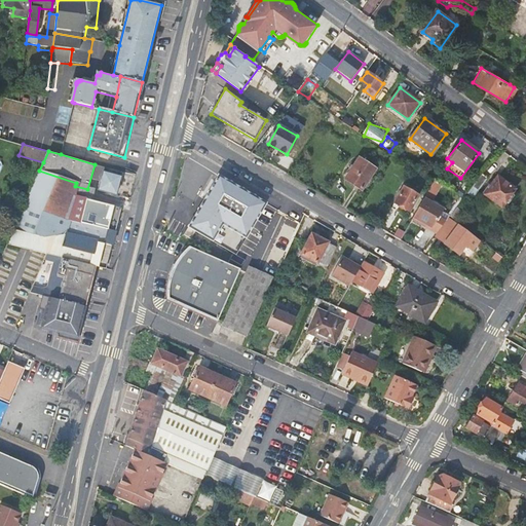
[(375,168),(358,157),(344,179),(363,190),(375,168)]
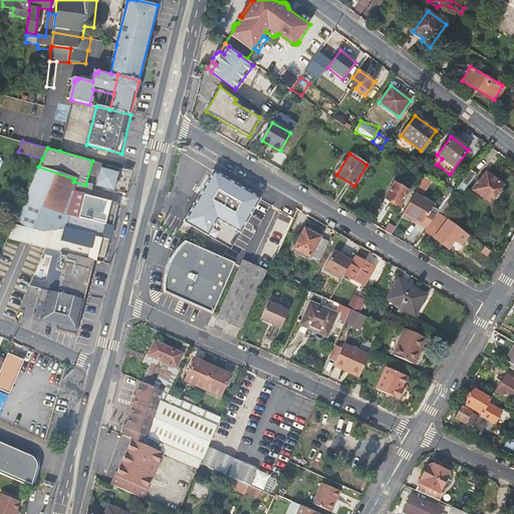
[(433,162),(437,165),(442,159),(437,155),(433,162)]
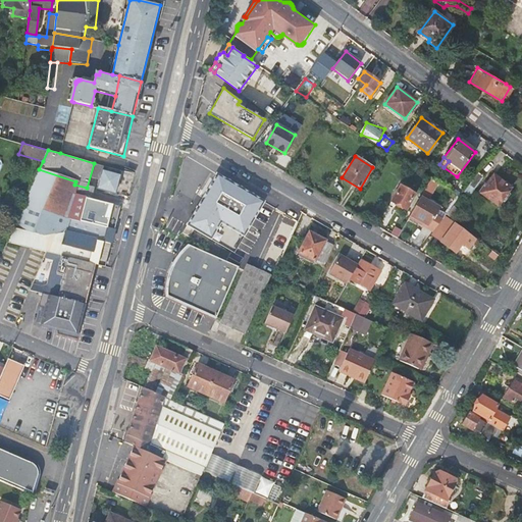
[(102,171),(104,165),(94,163),(87,188),(115,194),(119,175),(102,171)]
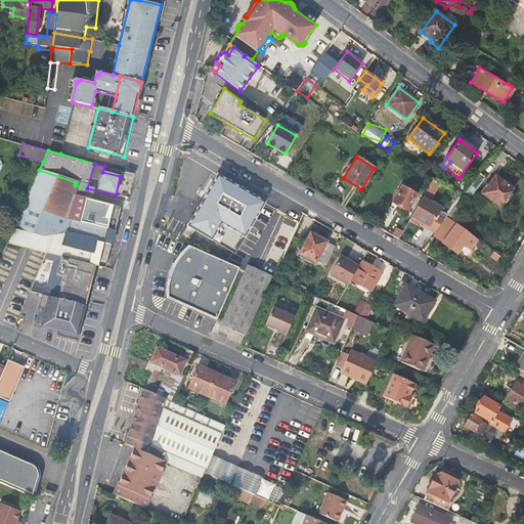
[(72,197),(75,185),(76,182),(39,170),(25,205),(55,215),(61,194),(72,197)]
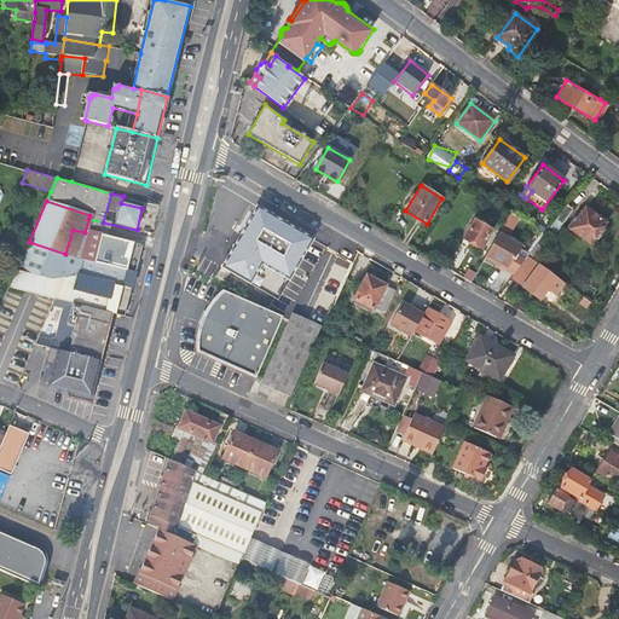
[(313,238),(258,206),(223,266),(253,284),(248,293),(261,298),(265,290),(278,299),(313,238)]
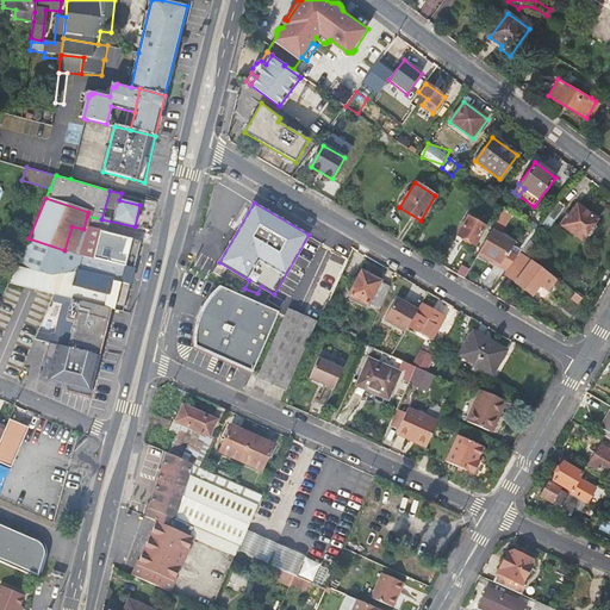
[(564,206),(558,203),(541,224),(547,229),(564,206)]
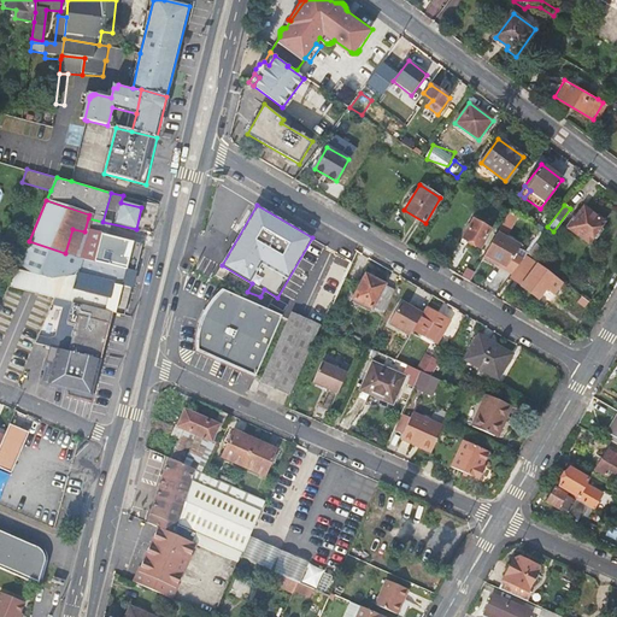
[(604,221),(583,206),(574,219),(573,218),(566,227),(588,242),(604,221)]
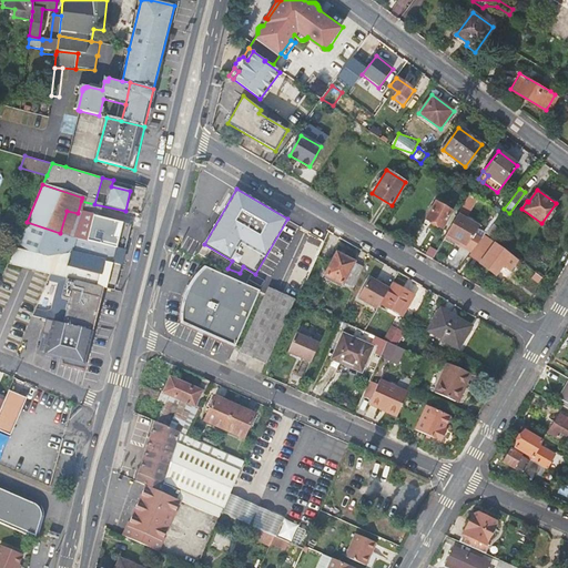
[(130,225),(133,213),(125,211),(94,204),(81,201),(78,213),(130,225)]
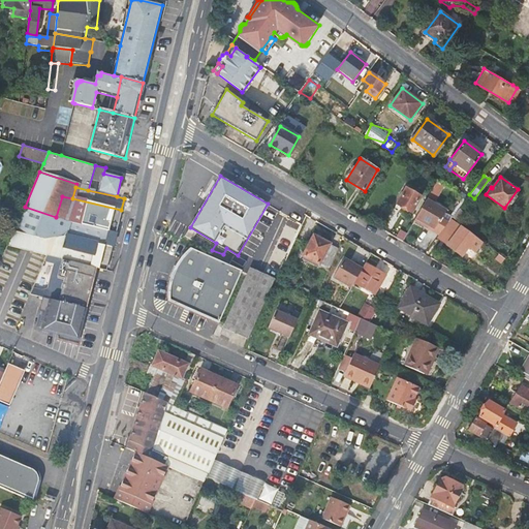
[(421,196),(406,188),(397,204),(411,212),(421,196)]
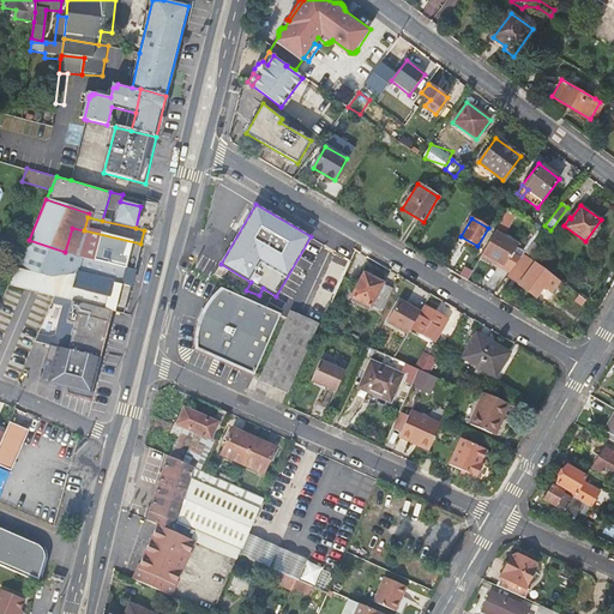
[(65,252),(77,257),(84,230),(72,228),(65,252)]
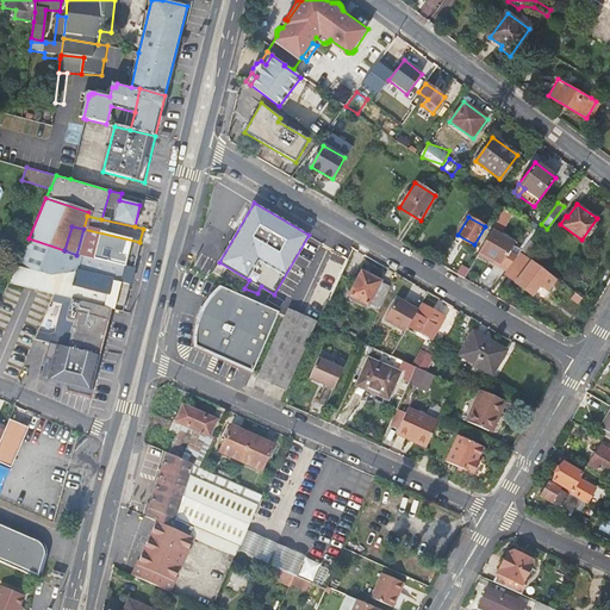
[(134,268),(139,242),(83,229),(76,255),(134,268)]
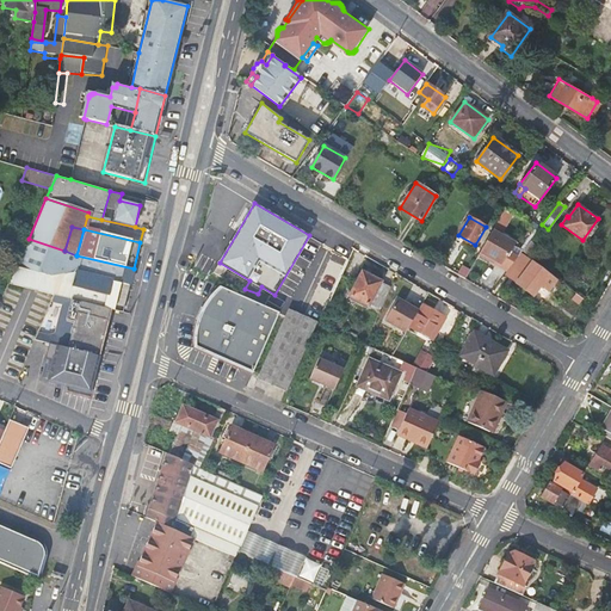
[(514,242),(493,229),(477,254),(487,260),(489,258),(501,265),(514,242)]
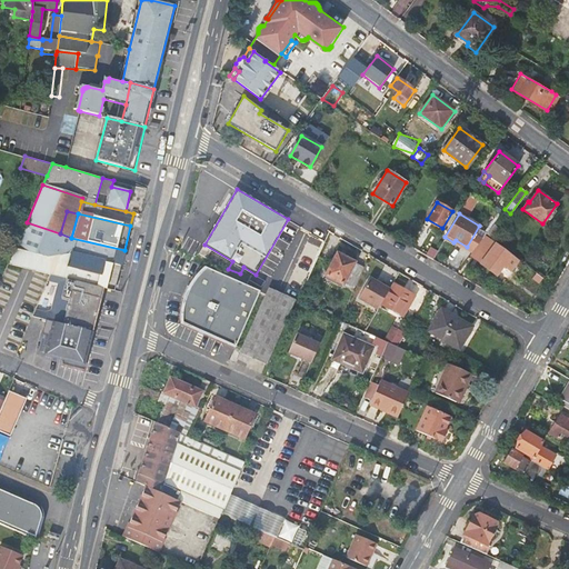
[(121,266),(125,250),(71,238),(60,233),(27,222),(15,249),(43,257),(72,255),(121,266)]
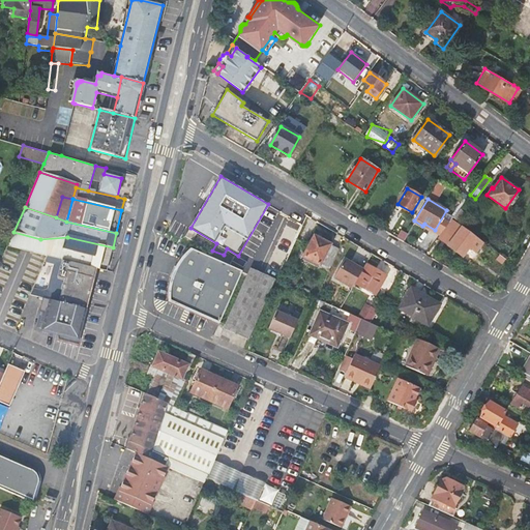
[(465,213),(460,209),(453,217),(459,221),(465,213)]
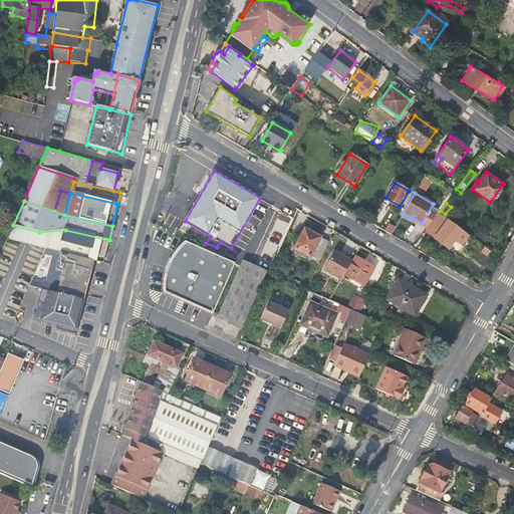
[(462,245),(469,235),(439,213),(431,222),(442,230),(435,240),(450,250),(456,241),(462,245)]
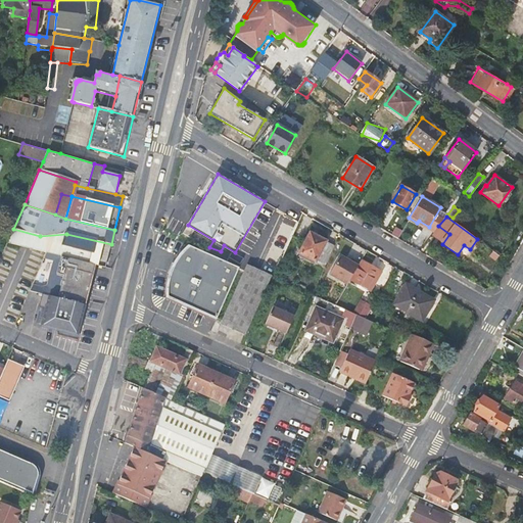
[(195,230),(188,226),(183,233),(191,237),(195,230)]
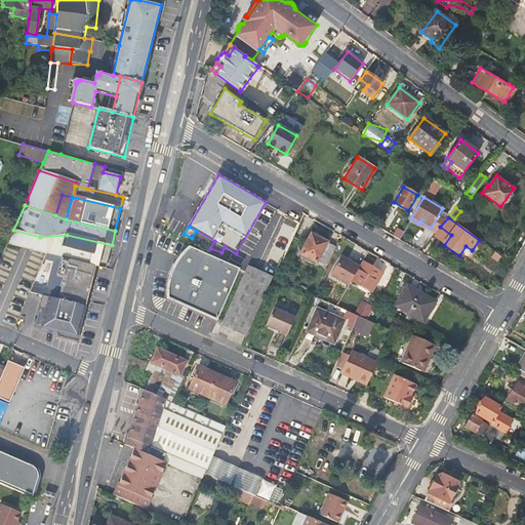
[(451,235),(440,227),(432,237),(444,245),(451,235)]
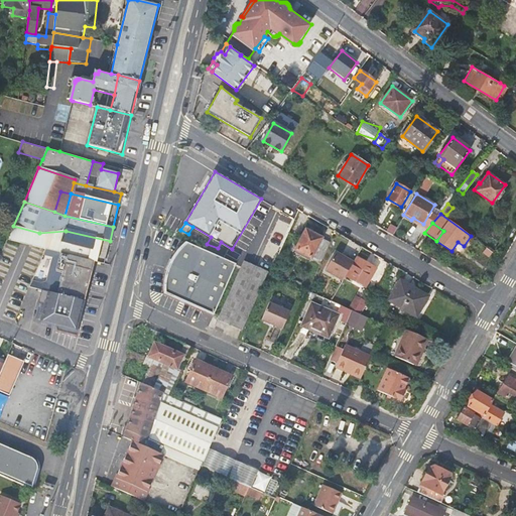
[(104,264),(110,241),(66,231),(39,233),(13,226),(7,240),(45,250),(93,261),(104,264)]
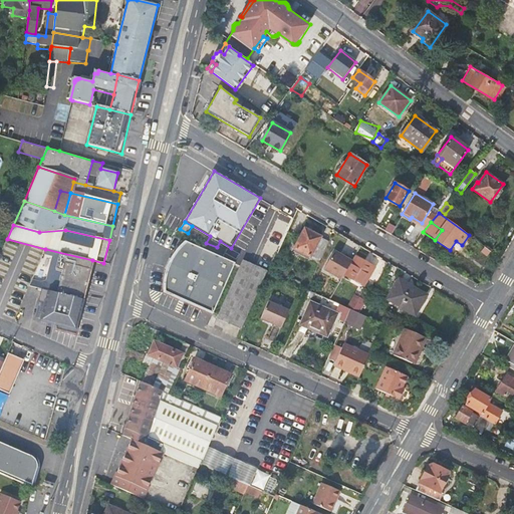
[(312,255),(320,259),(328,241),(311,232),(308,235),(302,232),(293,248),(310,258),(312,255)]
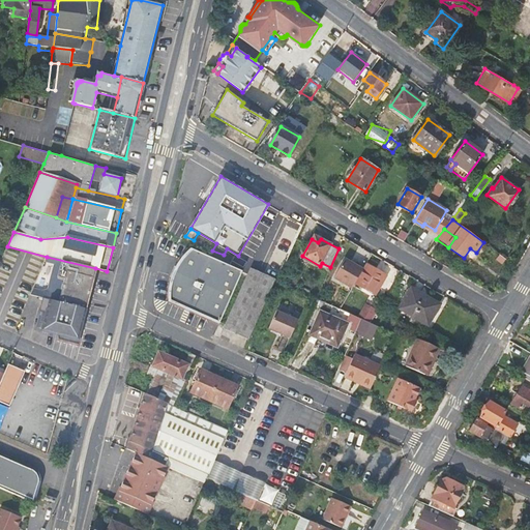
[(219,323),(242,270),(192,248),(190,249),(189,249),(189,251),(188,251),(188,252),(187,252),(187,253),(186,253),(186,254),(185,254),(184,255),(184,256),(183,256),(183,257),(182,257),(182,258),(181,259),(180,260),(180,261),(179,262),(179,263),(178,263),(178,264),(177,264),(177,265),(177,266),(176,267),(176,268),(175,268),(175,269),(174,270),(174,271),(173,272),(173,273),(173,274),(173,275),(172,275),(172,276),(172,277),(171,278),(171,280),(171,281),(171,282),(170,282),(170,283),(170,284),(170,285),(170,286),(170,287),(170,288),(170,289),(169,289),(169,290),(169,291),(169,292),(169,293),(169,294),(169,295),(169,296),(169,297),(169,298),(169,299),(169,300),(169,301),(219,323)]
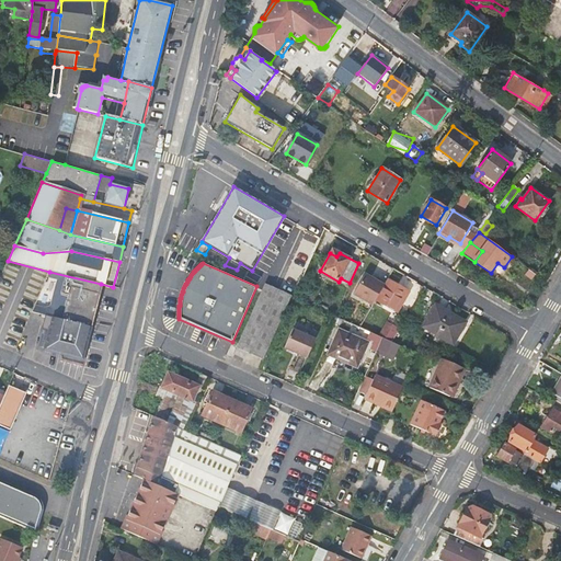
[(531,278),(535,274),(529,268),(525,275),(531,278)]
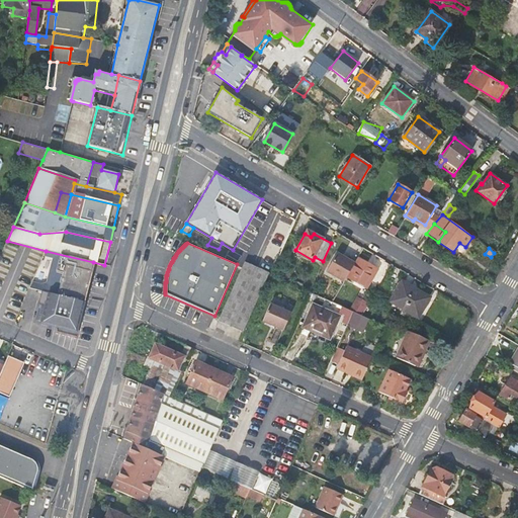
[(93,262),(46,251),(42,257),(53,259),(46,282),(40,284),(32,281),(29,288),(49,293),(83,301),(93,262)]
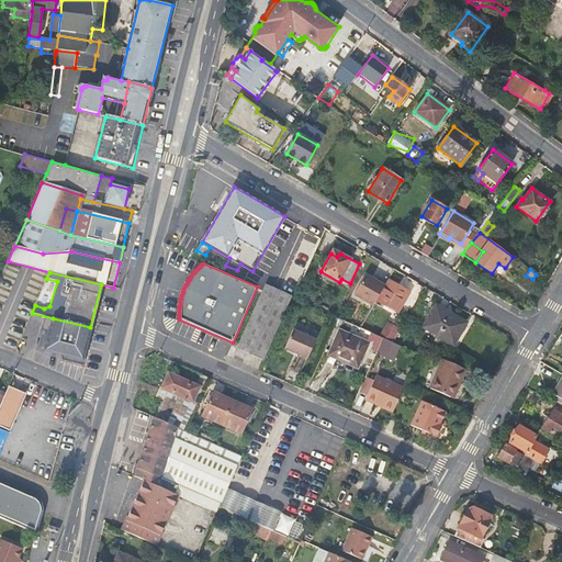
[(375,301),(386,282),(379,278),(375,282),(373,280),(372,278),(366,274),(353,294),(373,305),(375,301)]
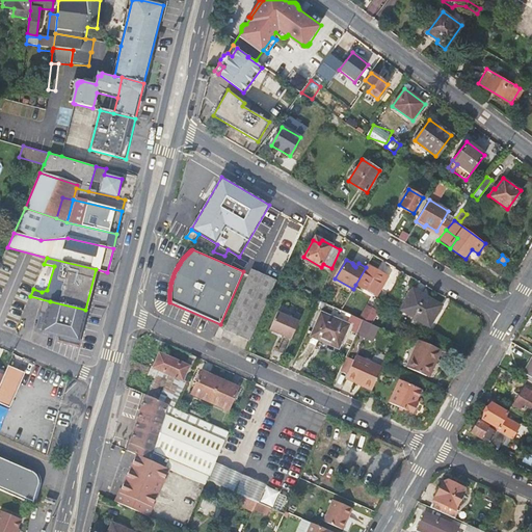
[(366,267),(355,285),(372,294),(379,281),(383,284),(388,276),(367,265),(366,267)]
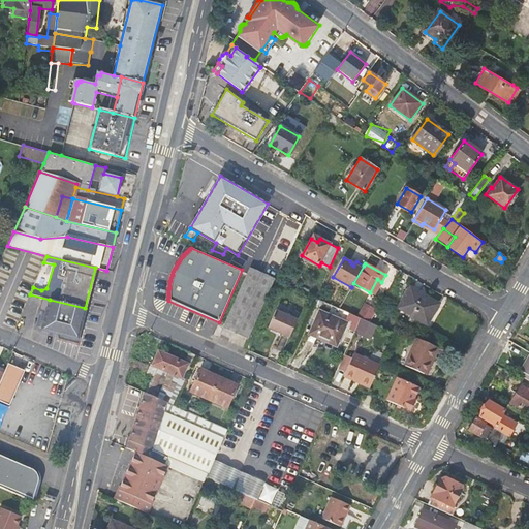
[(275,278),(250,267),(223,328),(248,338),(275,278)]
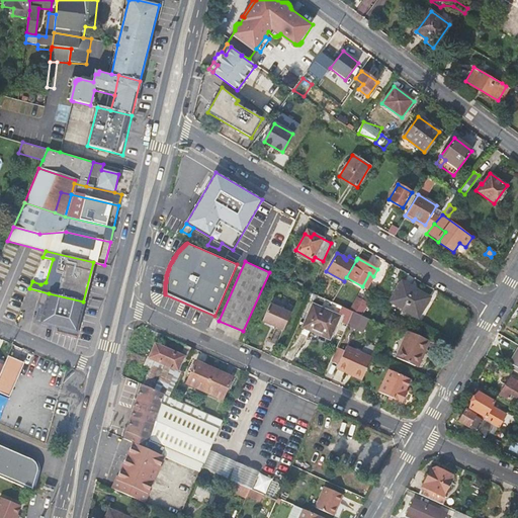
[(429,297),(402,281),(390,300),(418,317),(429,297)]
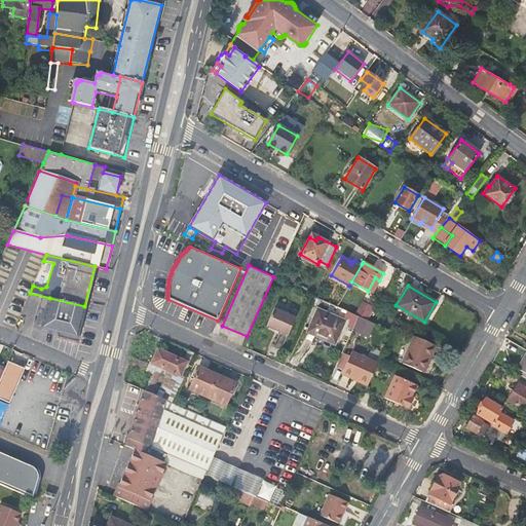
[(84,306),(49,298),(42,328),(60,331),(59,335),(76,340),(84,306)]
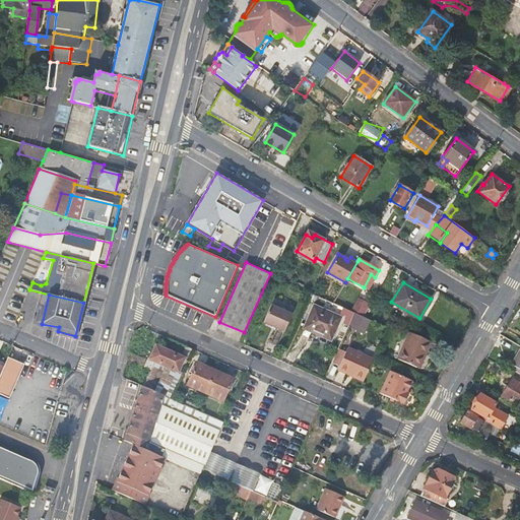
[(293,314),(272,305),(264,322),(284,332),(293,314)]
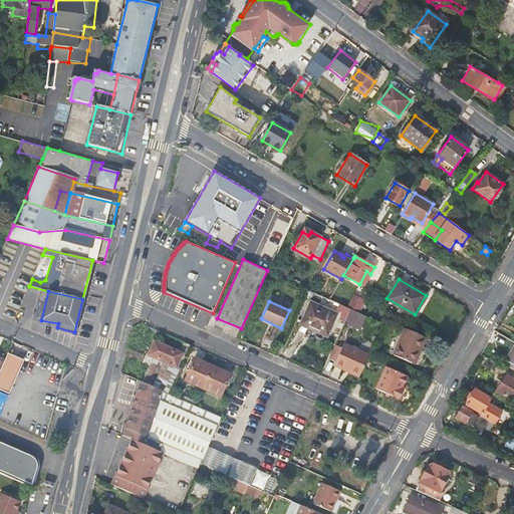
[(337,313),(311,302),(300,324),(327,335),(337,313)]
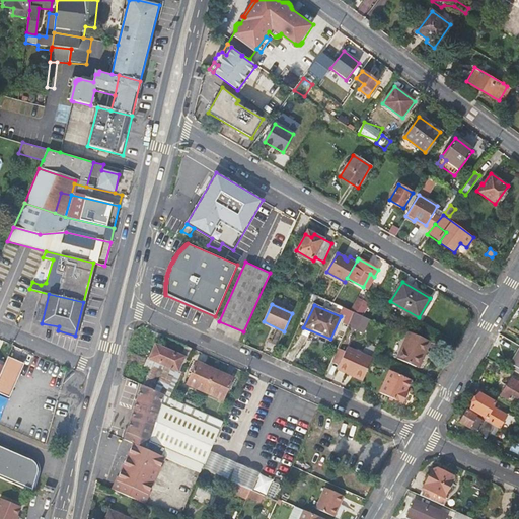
[(356,305),(353,311),(354,312),(361,315),(363,316),(366,310),(356,305)]
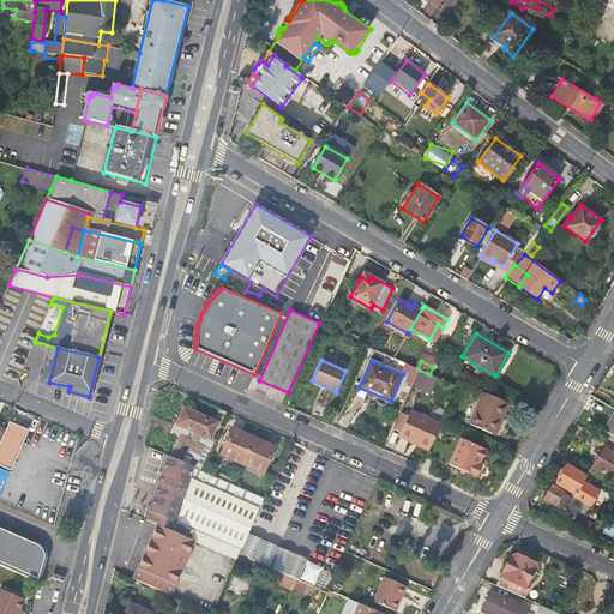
[(419,392),(427,373),(419,369),(410,387),(419,392)]
